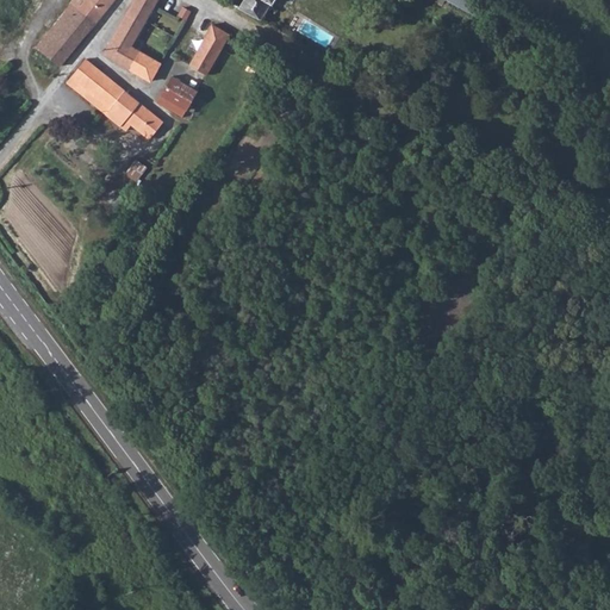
[(74,0),(37,47),(61,67),(81,42),(114,0),(74,0)]
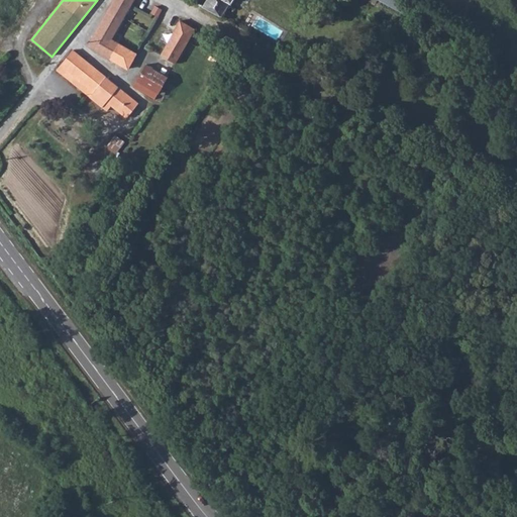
[(114,0),(88,46),(110,60),(119,44),(112,39),(117,30),(134,0),(114,0)]
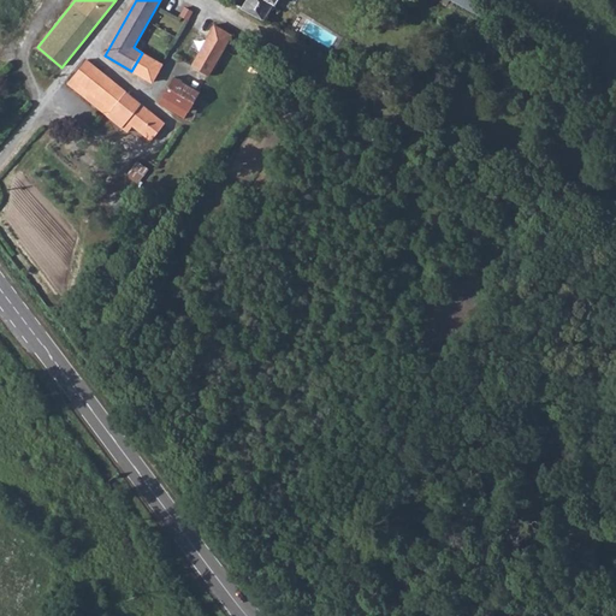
[(248,0),(243,9),(264,21),(274,3),(277,4),(279,0),(248,0)]
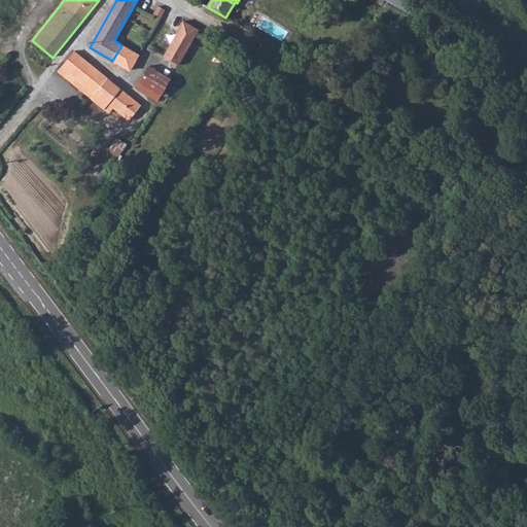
[(374,0),(414,22),(416,18),(420,10),(402,0),(374,0)]
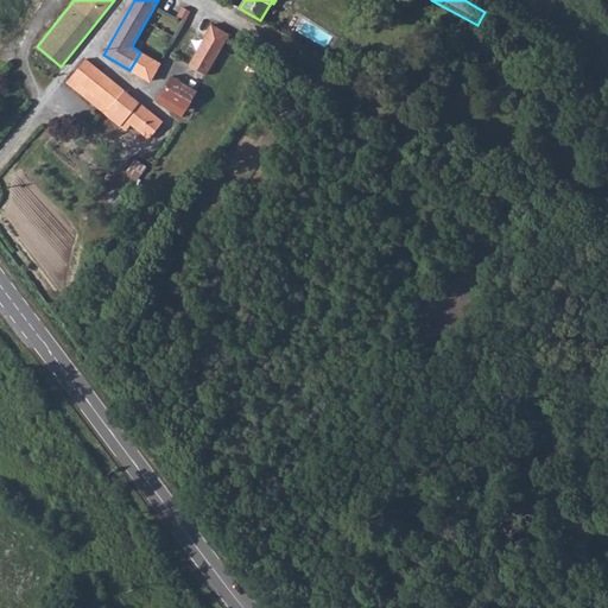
[(189,65),(207,75),(229,36),(211,26),(189,65)]
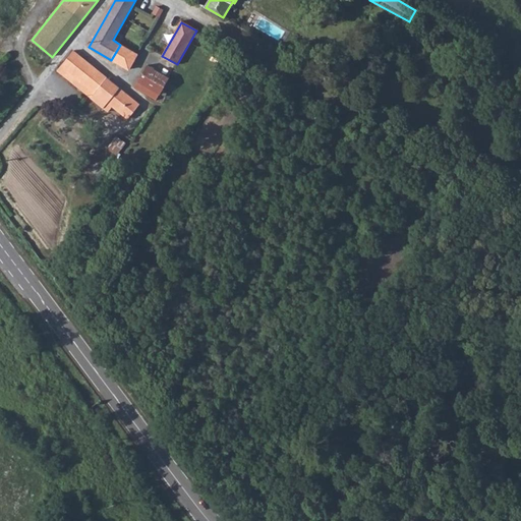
[(24,49),(45,66),(52,57),(32,40),(24,49)]
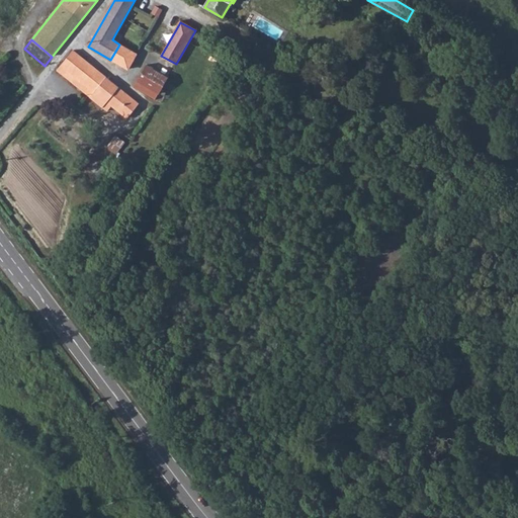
[(425,50),(438,56),(443,47),(431,40),(425,50)]
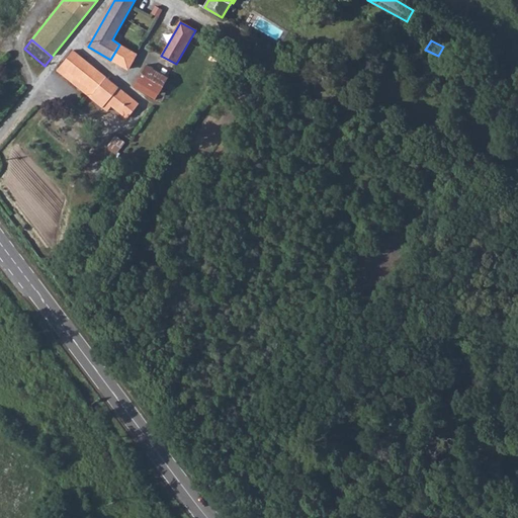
[(110,60),(128,71),(138,55),(119,45),(110,60)]
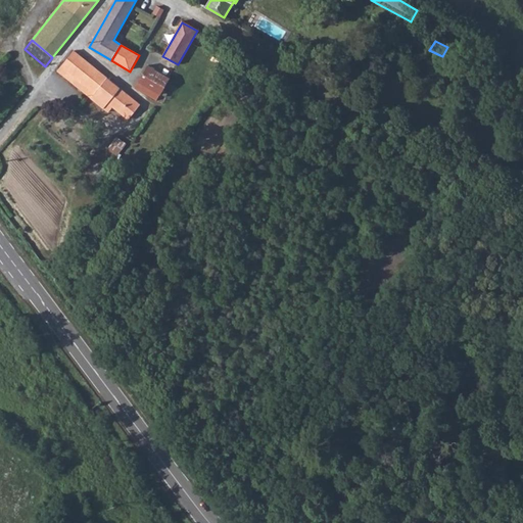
[(58,72),(108,113),(113,108),(128,121),(140,106),(75,51),(58,72)]
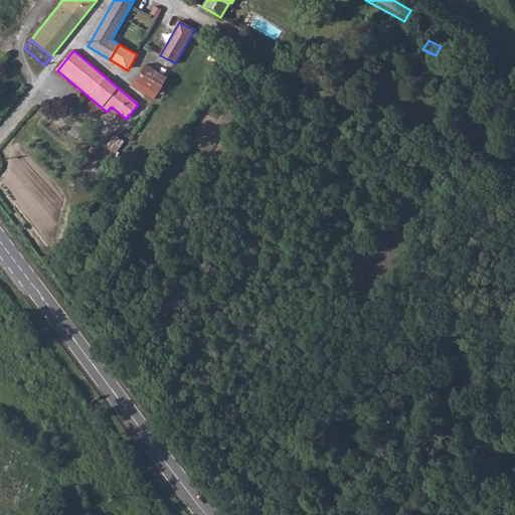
[(160,55),(153,68),(146,65),(133,88),(154,100),(175,63),(160,55)]
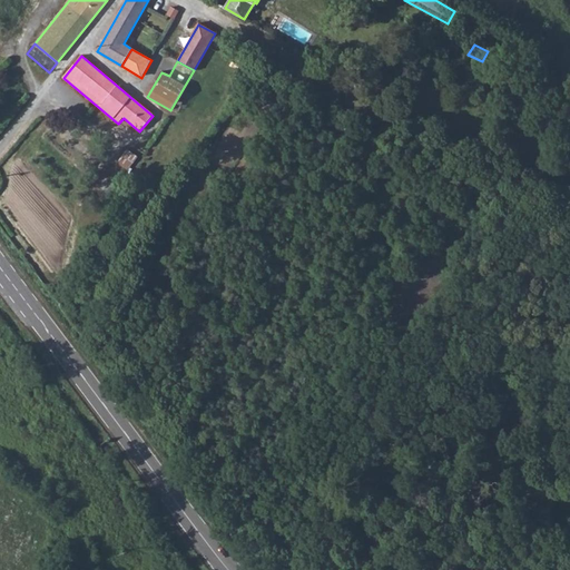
[(114,169),(124,178),(138,158),(129,150),(114,169)]
